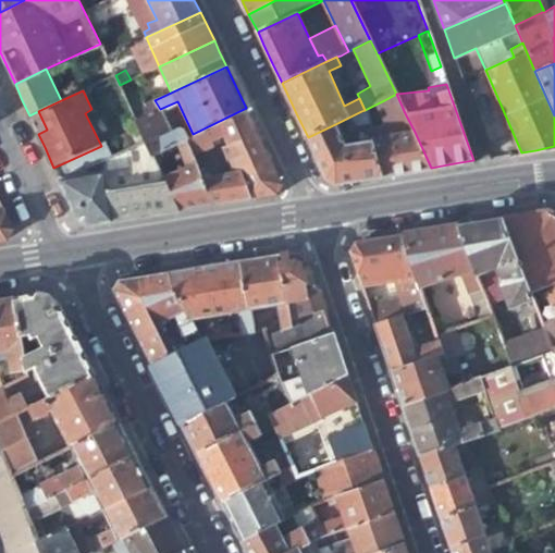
[(127,100),(136,121),(160,109),(155,100),(155,99),(145,105),(140,95),(127,100)]
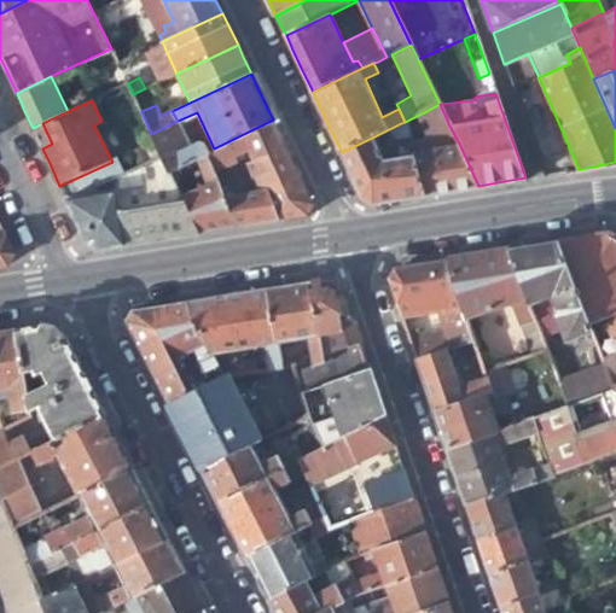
[(263,188),(221,194),(233,225),(257,221),(277,217),(300,214),(308,212),(313,202),(273,120),(214,149),(208,151),(204,152),(208,162),(214,159),(218,163),(232,161),(234,155),(250,149),(256,161),(251,162),(263,188)]
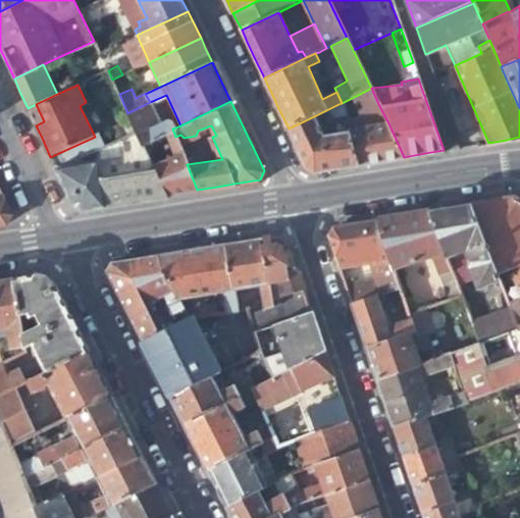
[(159,123),(150,102),(127,113),(137,132),(142,144),(165,133),(172,128),(175,127),(173,122),(168,119),(159,123)]
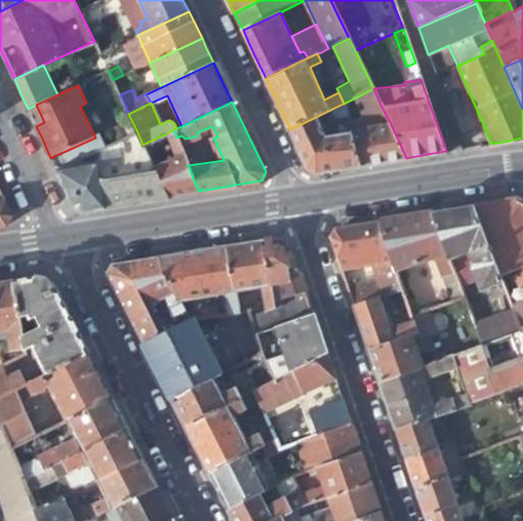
[(28,109),(36,126),(44,122),(36,105),(28,109)]
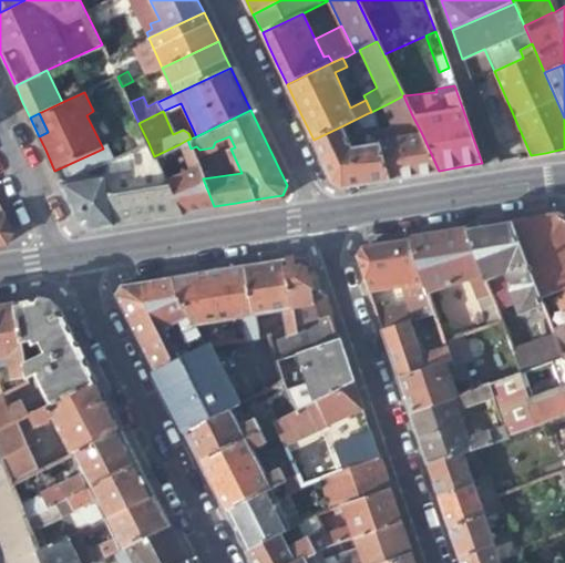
[(378,181),(387,180),(380,145),(355,150),(349,136),(343,125),(314,140),(319,151),(334,181),(339,183),(345,186),(378,181)]
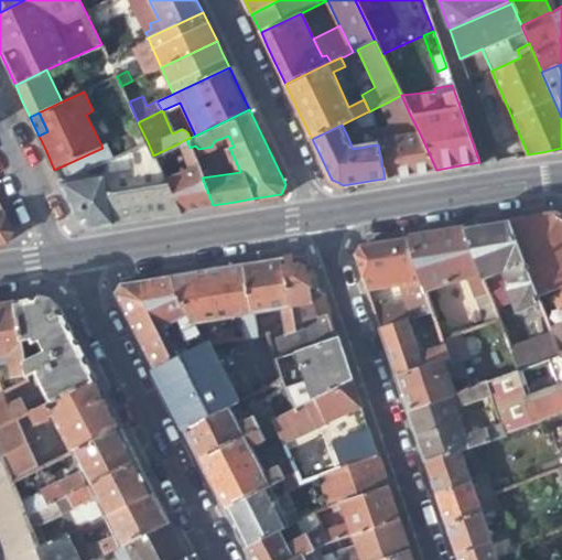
[(436,170),(420,133),(378,140),(378,144),(385,179),(395,176),(436,170)]
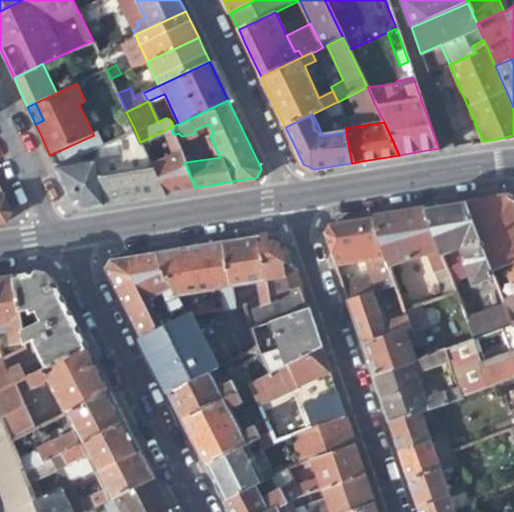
[(163,131),(169,142),(175,139),(173,135),(170,127),(163,131)]
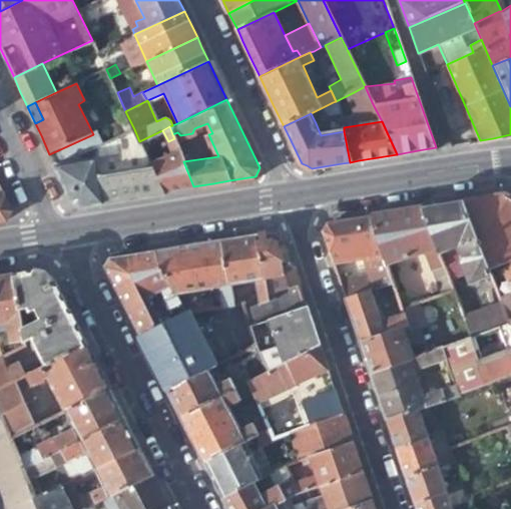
[(122,198),(163,191),(149,161),(139,141),(134,129),(81,155),(83,161),(55,165),(62,179),(70,198),(84,204),(122,198)]
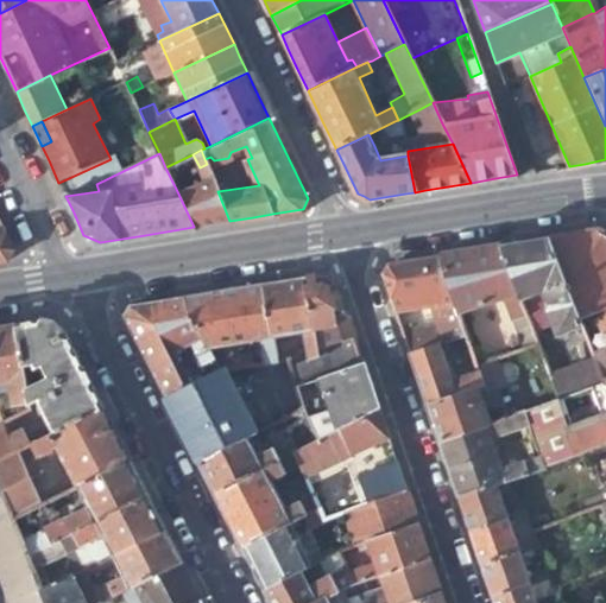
[(202,181),(177,191),(194,227),(208,224),(229,221),(218,191),(207,164),(200,167),(197,169),(202,181)]
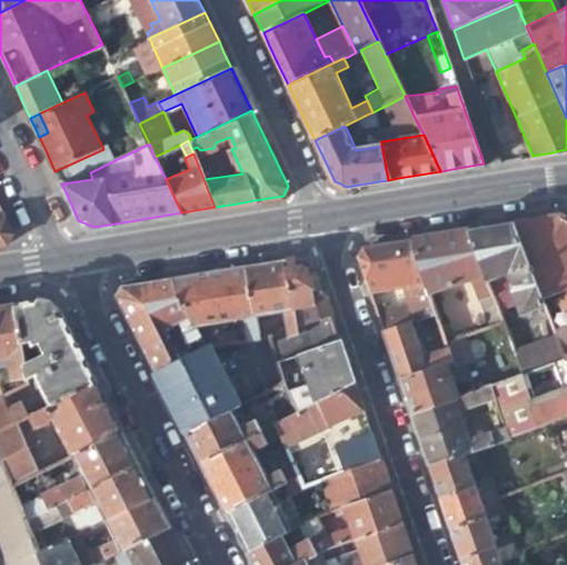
[(0,243),(5,243),(10,231),(0,209),(0,243)]
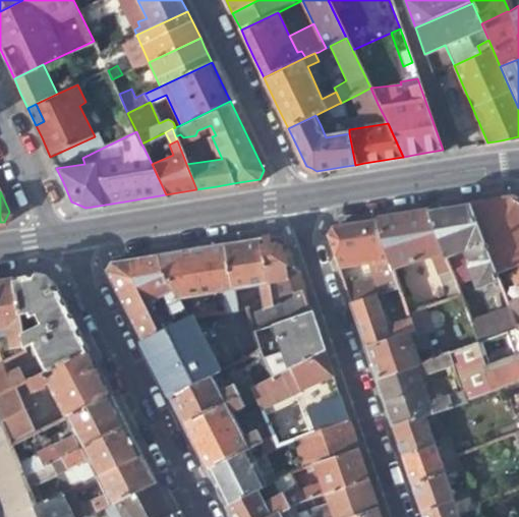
[(508,266),(518,262),(518,199),(511,196),(488,199),(467,204),(494,271),(508,266)]
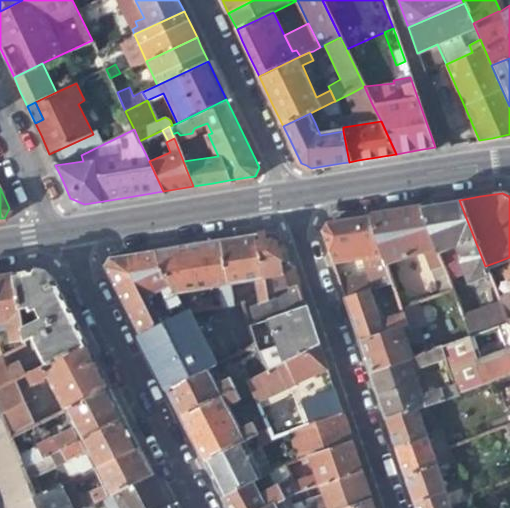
[(488,274),(485,266),(459,200),(443,202),(421,206),(437,251),(443,249),(452,276),(463,272),(468,281),(488,274)]
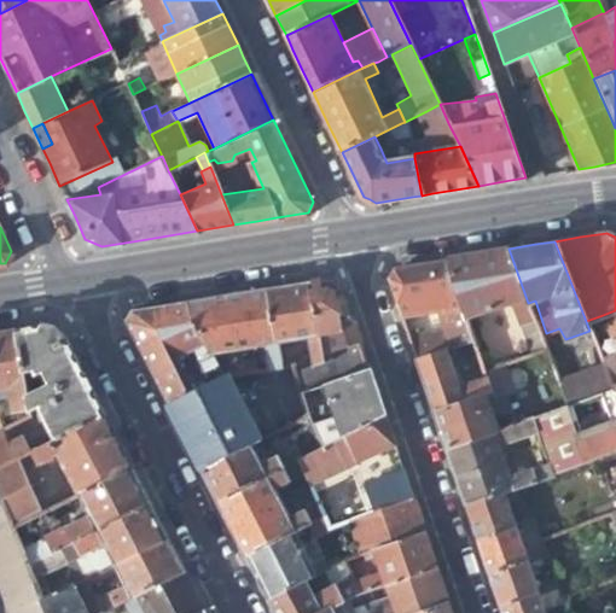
[(518,326),(534,320),(528,303),(509,249),(480,254),(445,260),(460,307),(464,315),(507,301),(511,304),(518,326)]
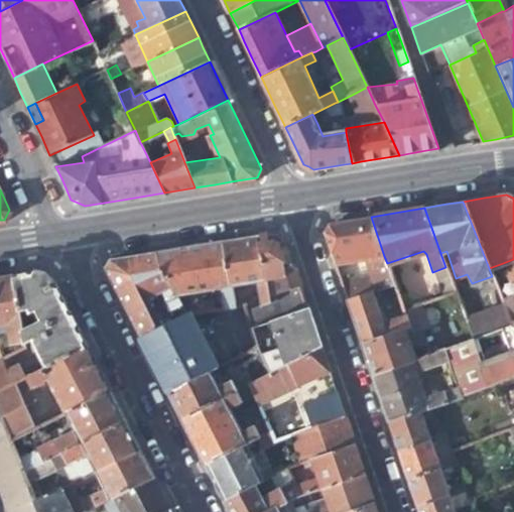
[(334,264),(364,259),(384,256),(371,217),(354,220),(328,224),(323,233),(334,264)]
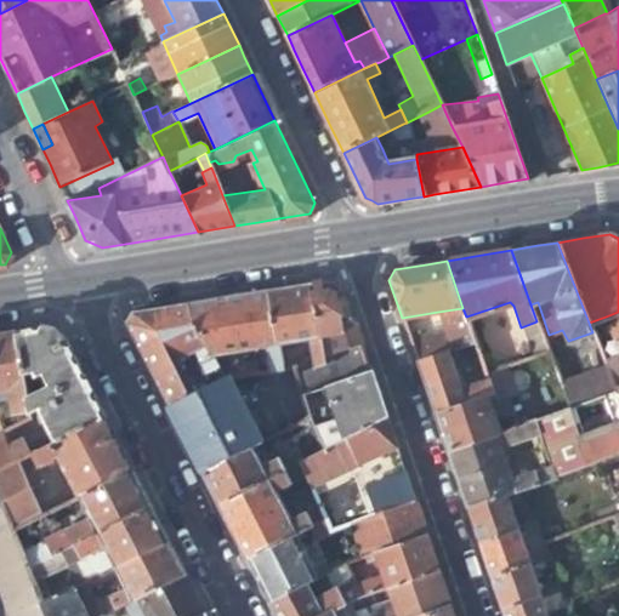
[(325,281),(310,284),(321,353),(328,351),(361,341),(348,303),(342,285),(331,281),(325,281)]
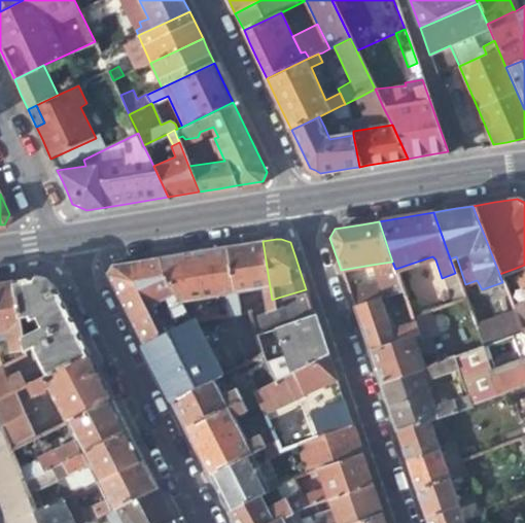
[(279,307),(278,298),(272,300),(263,241),(249,243),(226,247),(233,292),(259,288),(264,312),(279,307)]
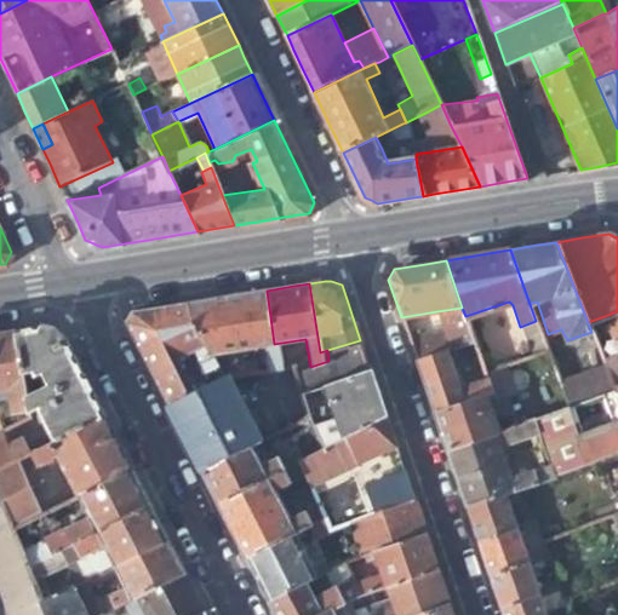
[(264,371),(278,369),(276,358),(274,344),(267,291),(230,295),(187,303),(210,355),(259,346),(264,371)]
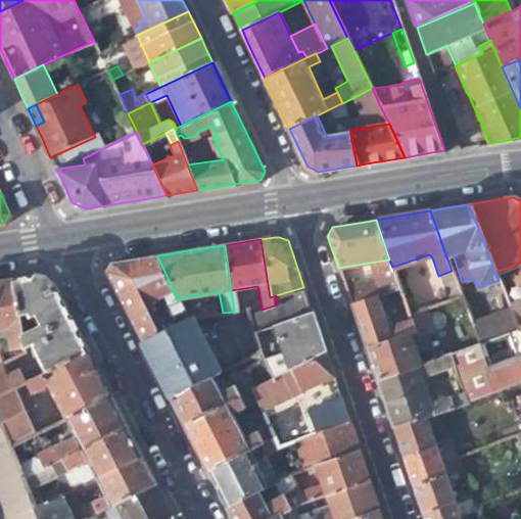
[(457,284),(462,282),(453,254),(446,256),(452,271),(457,284)]
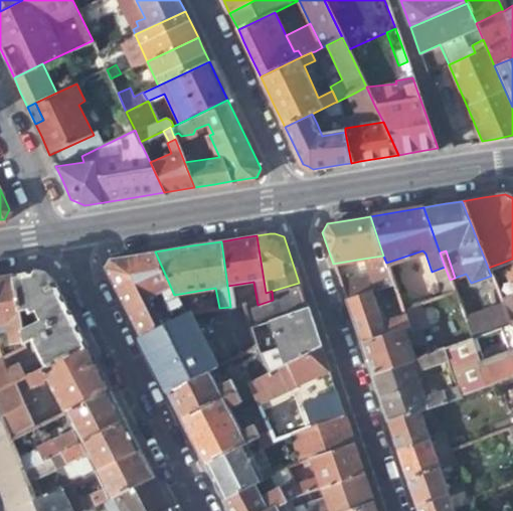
[(174,295),(155,251),(136,254),(109,259),(105,269),(123,305),(139,336),(182,315),(174,295)]
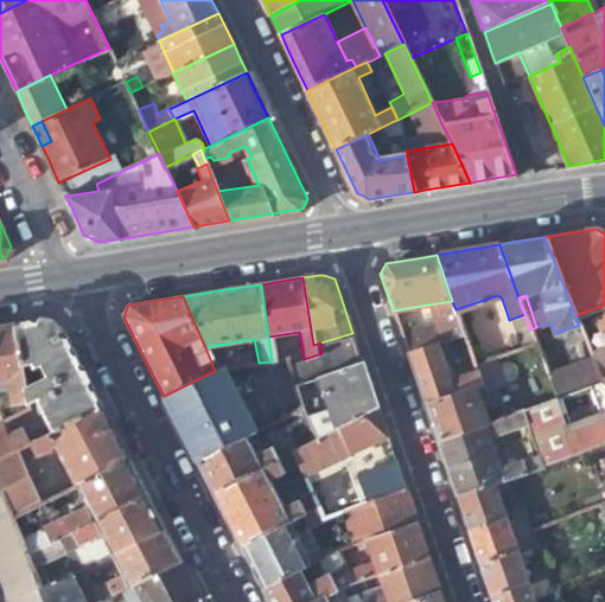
[(435,324),(401,335),(407,353),(437,343),(449,338),(464,333),(456,309),(452,301),(428,305),(435,324)]
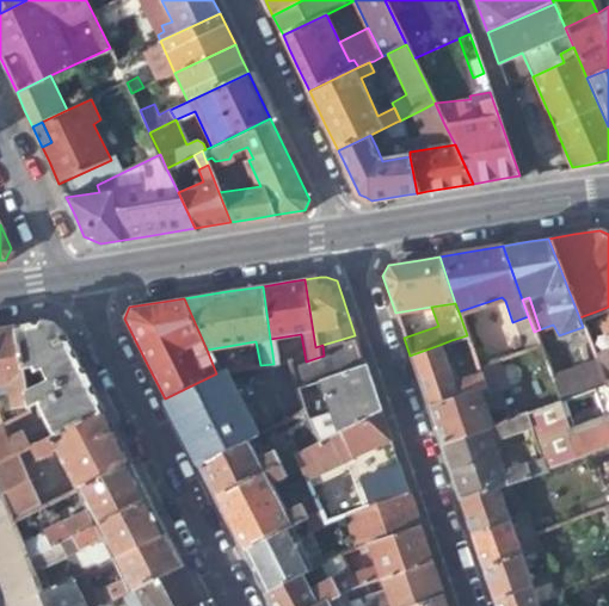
[(608,307),(596,311),(603,332),(608,329),(608,307)]
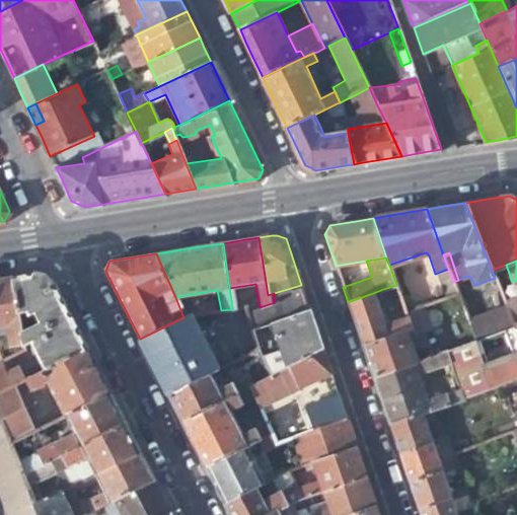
[(32,341),(46,367),(86,348),(67,309),(51,277),(39,271),(13,275),(25,342),(32,341)]
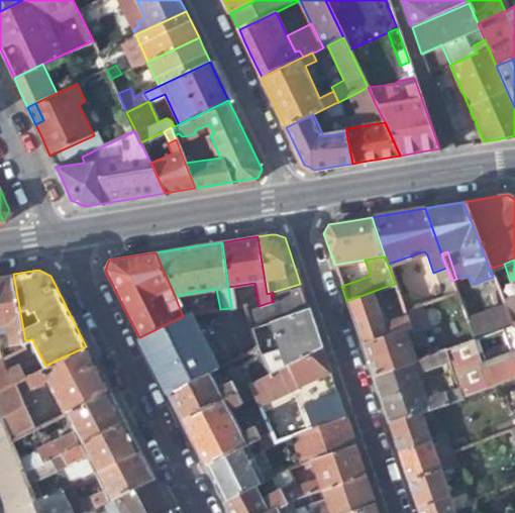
[(0,276),(0,352),(2,360),(26,346),(25,340),(13,274),(0,276)]
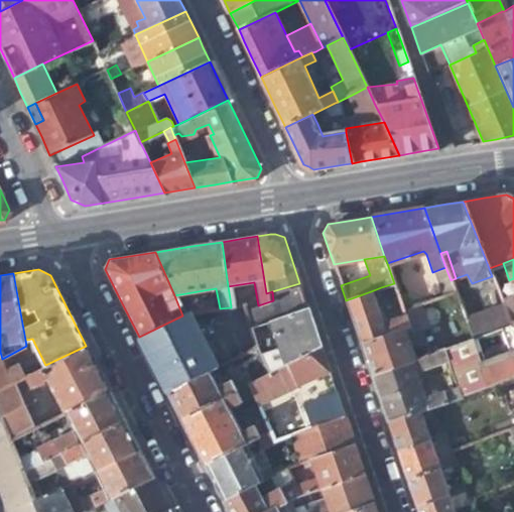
[(387,304),(399,300),(394,283),(381,287),(387,304)]
